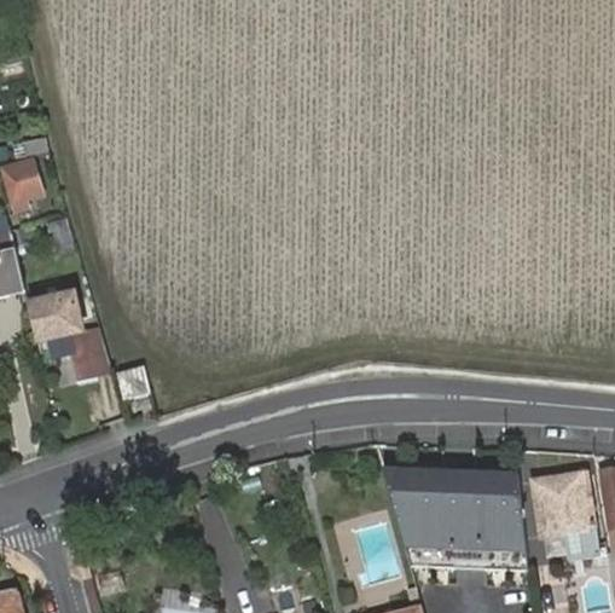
[(0,167),(11,200),(40,189),(29,156),(0,167)]
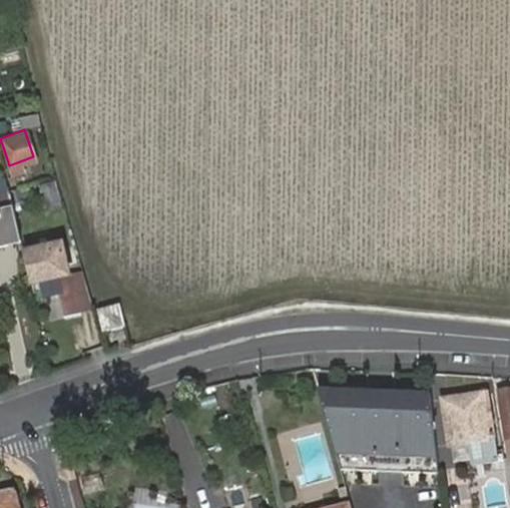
[(0,240),(18,236),(7,189),(0,190),(0,240)]
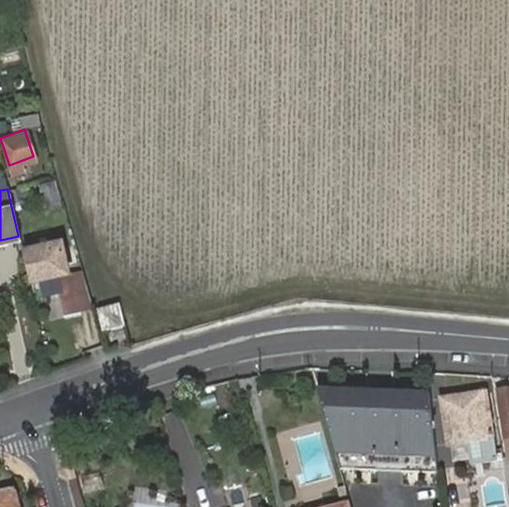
[(57,239),(20,247),(27,275),(36,273),(40,287),(59,283),(56,271),(52,254),(60,252),(57,239)]
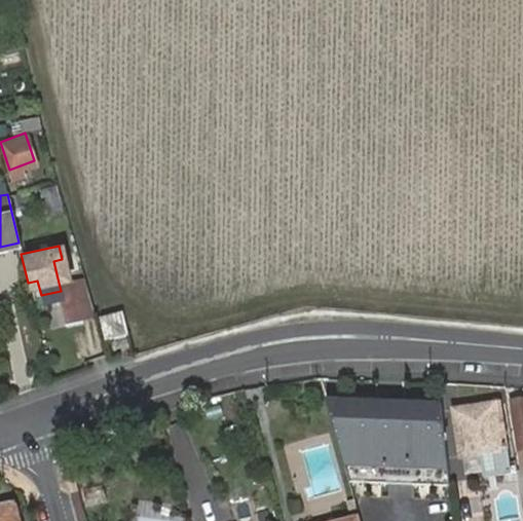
[(66,277),(62,259),(53,261),(58,278),(66,277)]
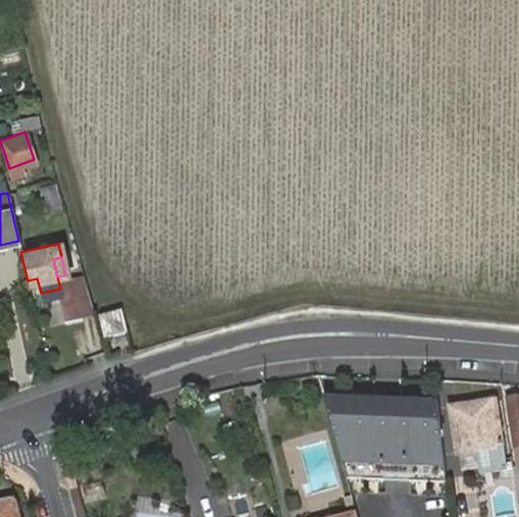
[(100,314),(104,332),(125,327),(120,308),(100,314)]
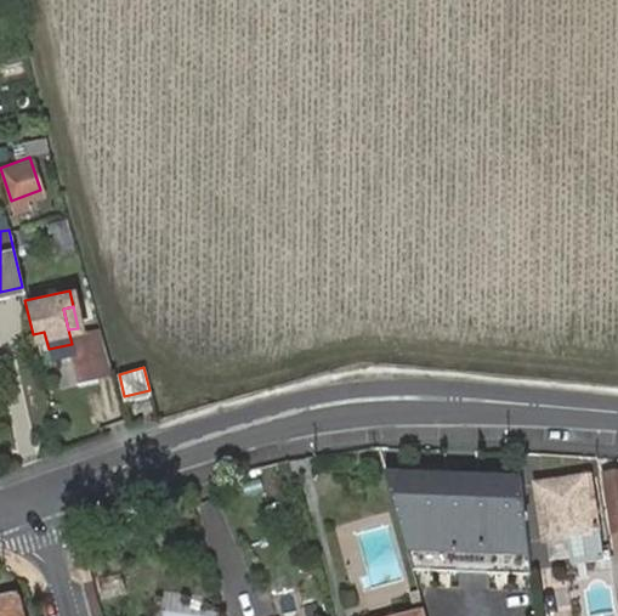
[(464,470),(383,468),(412,568),(477,569),(529,571),(519,472),(464,470)]
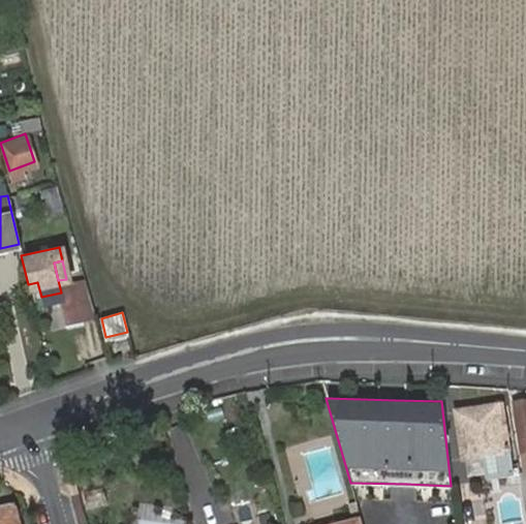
[(525,399),(513,403),(521,458),(525,456),(525,399)]
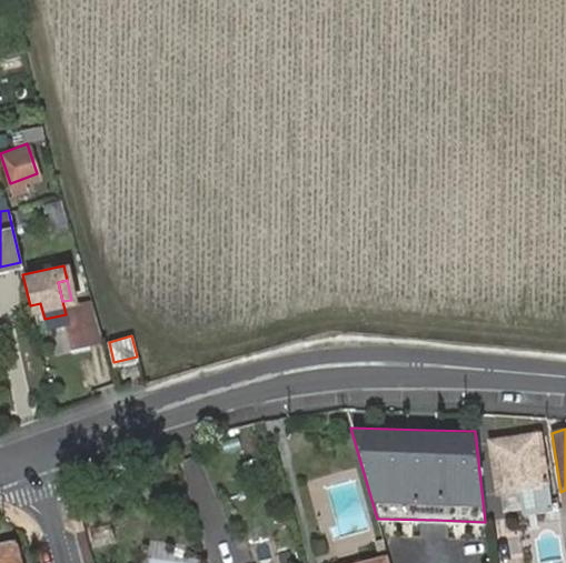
[(490,442),(498,490),(538,484),(530,435),(490,442)]
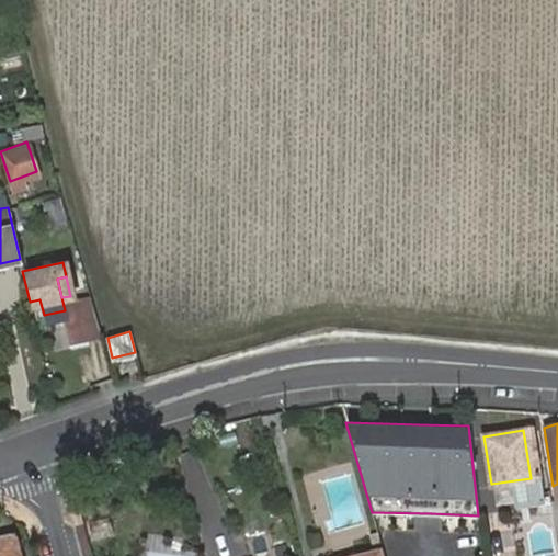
[(512,484),(514,502),(538,500),(537,481),(512,484)]
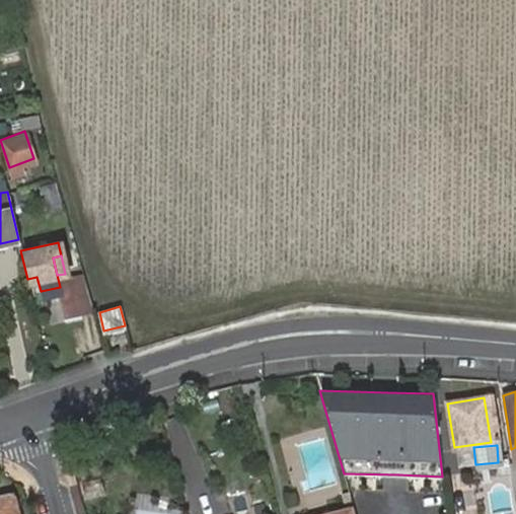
[(488,513),(512,513),(509,480),(485,483),(488,513)]
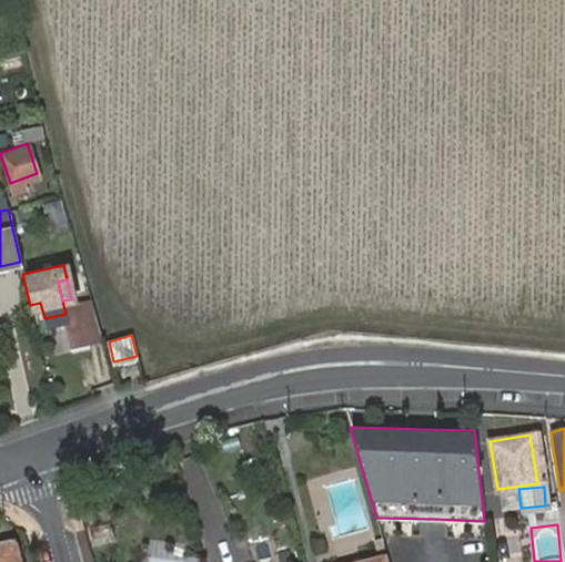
[(0,561),(17,561),(12,539),(0,541),(0,561)]
